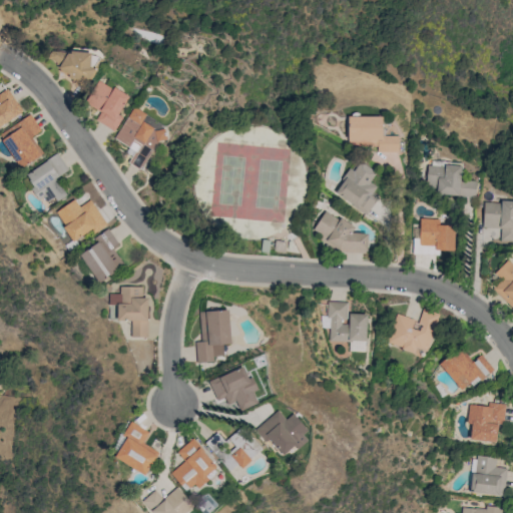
[(50,50),(49,60),(58,61),(57,72),(70,72),(70,84),(88,85),(90,52),(50,50)]
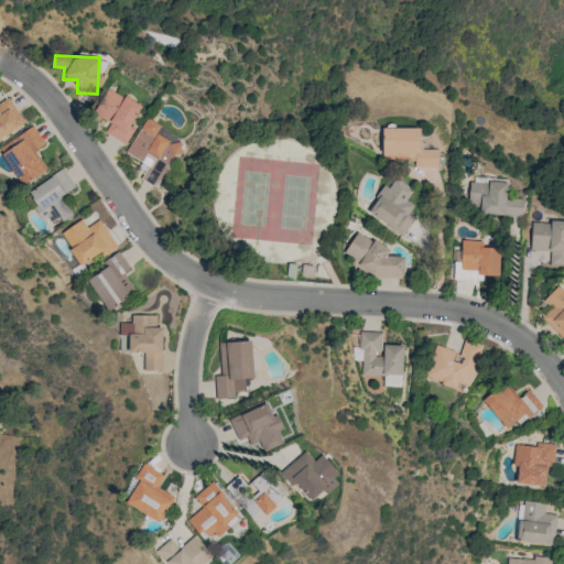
[(127,143),(134,128),(131,127),(141,105),(107,88),(94,114),(110,121),(105,132),(127,143)]
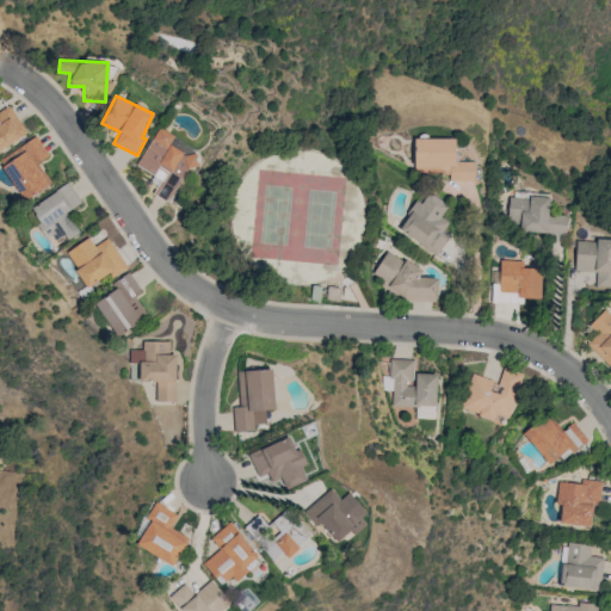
[(10,105),(0,110),(0,149),(26,133),(10,105)]
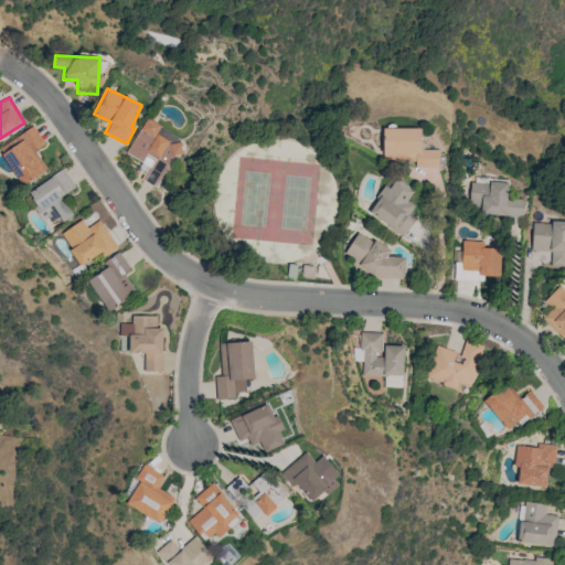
[(126,153),(148,166),(141,179),(157,188),(183,140),(146,119),(126,153)]
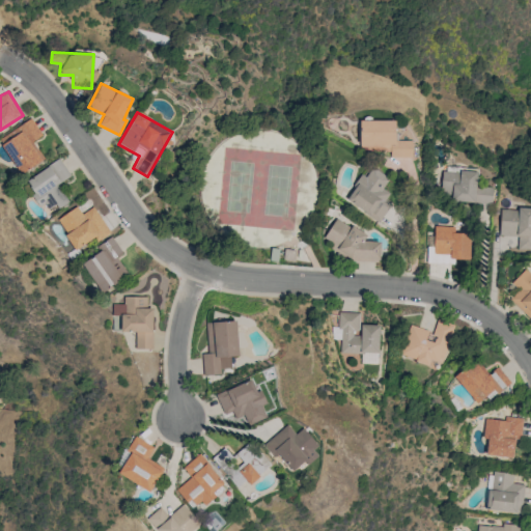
[(43,135),(31,118),(0,138),(0,140),(22,173),(43,160),(30,143),(43,135)]
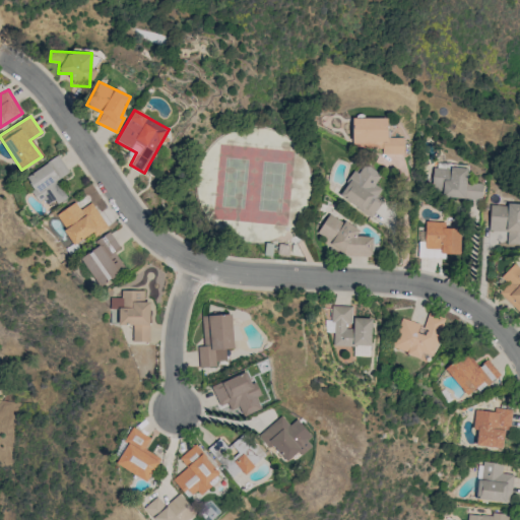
[(387,117),(352,118),(352,146),(382,146),(382,154),(403,153),(403,137),(387,137),(387,117)]
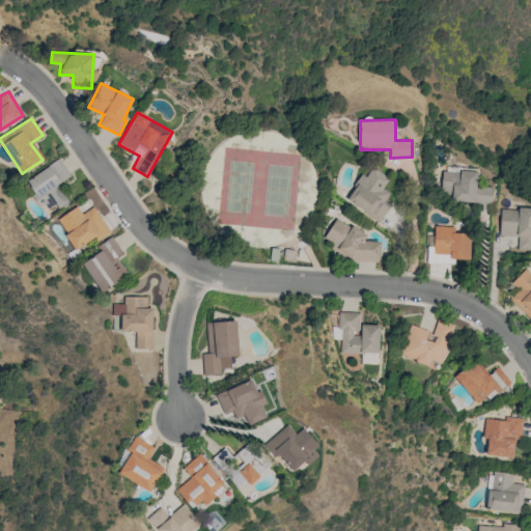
[(71,175),(58,158),(26,182),(47,211),(57,203),(60,207),(68,201),(57,185),(71,175)]
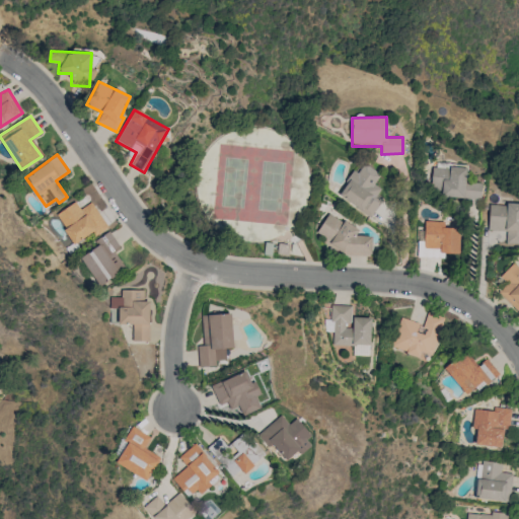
[(338,195),(371,217),(382,200),(376,196),(381,189),(374,183),(380,174),(364,163),(358,172),(354,170),(338,195)]
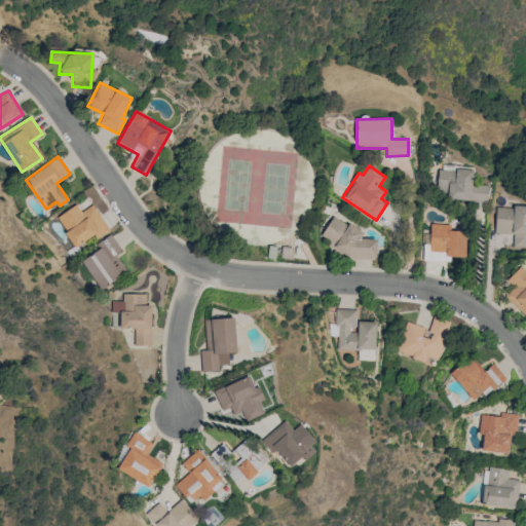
[(488,185),(472,183),(473,171),(438,168),(436,197),(487,201),(488,185)]
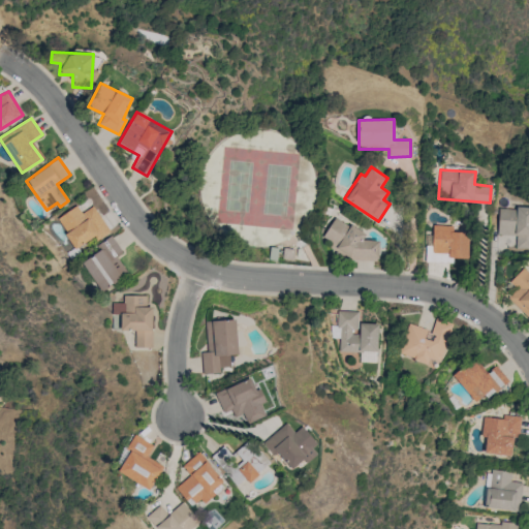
[(56,218),(76,249),(94,238),(96,241),(110,231),(93,206),(82,213),(76,206),(56,218)]
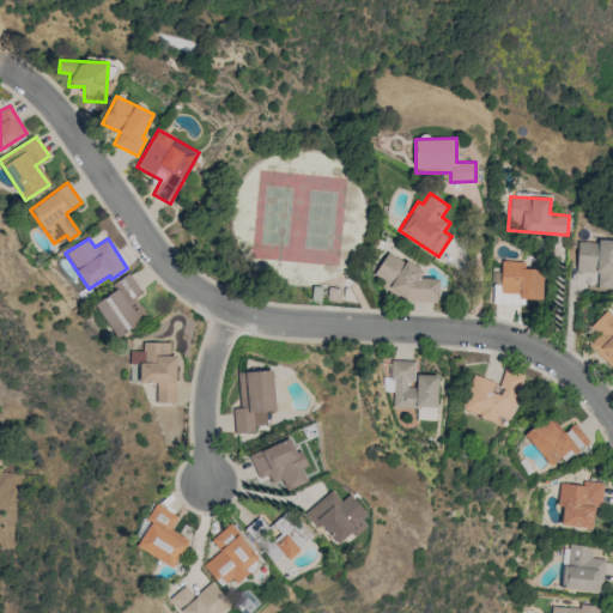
[(612,241),(577,240),(576,272),(598,272),(596,287),(612,287),(612,241)]
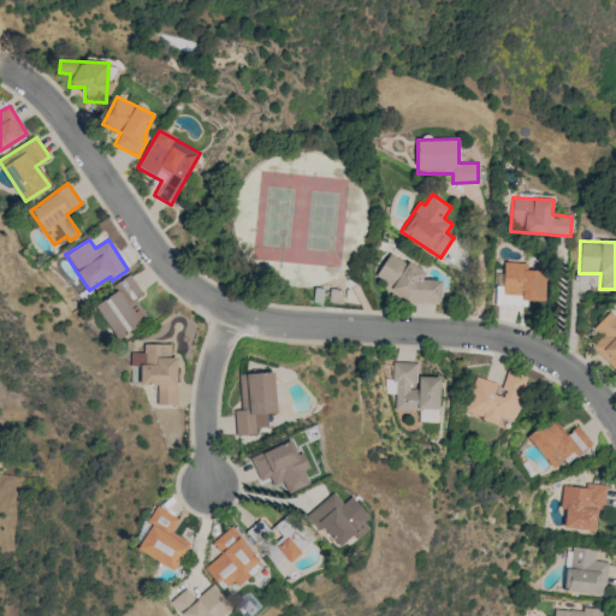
[(442,280),(424,279),(425,271),(409,262),(406,262),(389,253),(375,276),(386,282),(386,290),(400,298),(413,298),(420,303),(437,303),(440,298),(442,280)]
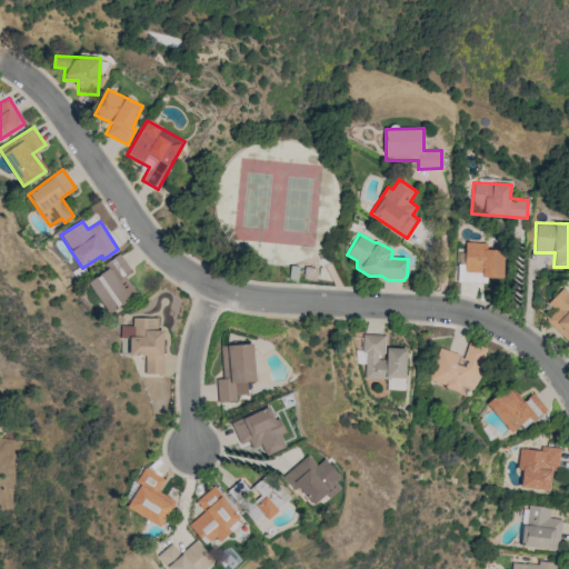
[(487,282),(487,278),(502,278),(503,250),(487,249),(487,242),(465,242),(465,263),(458,263),(457,281),(487,282)]
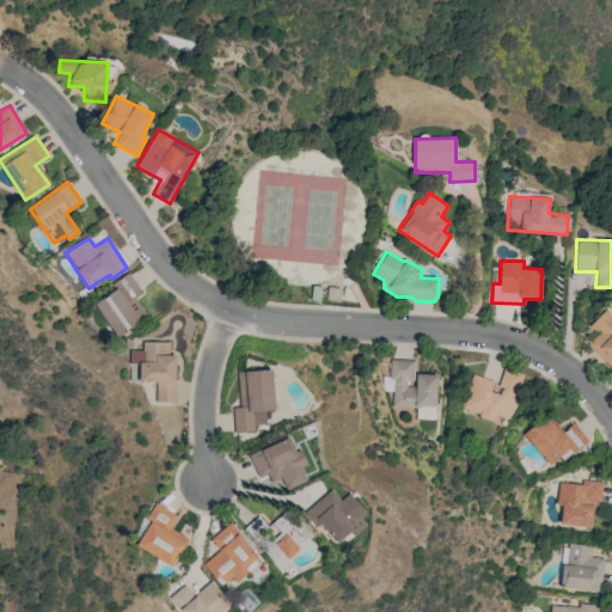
[(141,292),(128,273),(112,283),(116,289),(95,304),(118,337),(148,316),(135,297),(141,292)]
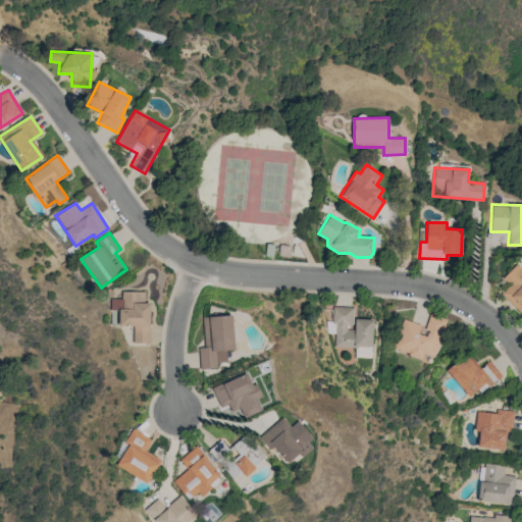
[(520,313),(521,310),(521,266),(518,262),(503,276),(510,285),(502,293),(520,313)]
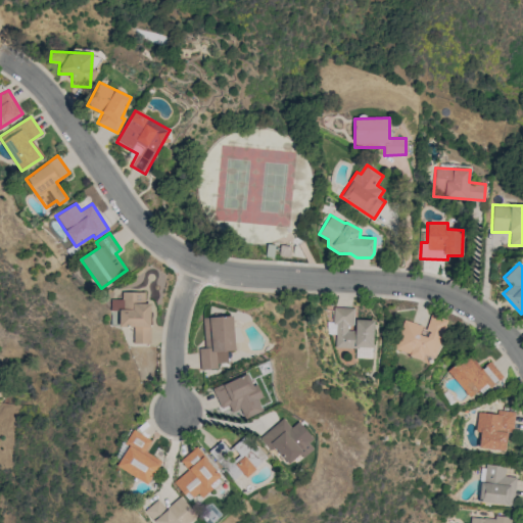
[(145,292),(123,292),(123,299),(111,299),(111,313),(120,313),(120,327),(134,327),(134,343),(150,343),(150,302),(145,302),(145,292)]
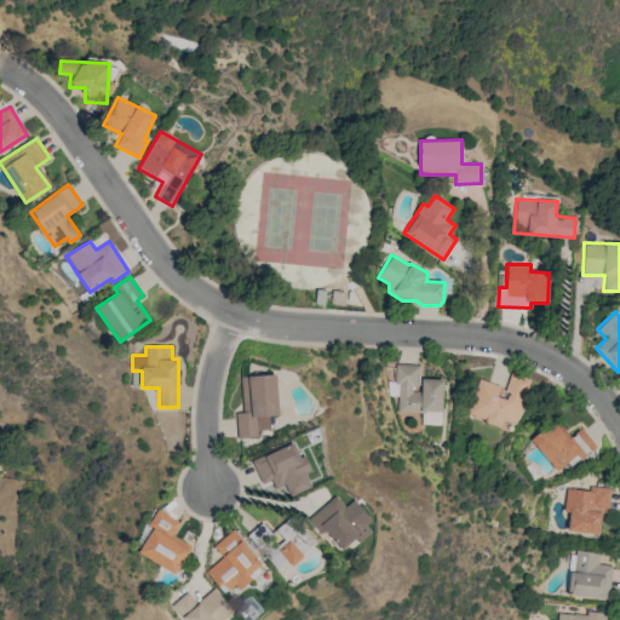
[(468,415),(500,425),(501,419),(517,424),(529,378),(507,372),(504,386),(478,379),(468,415)]
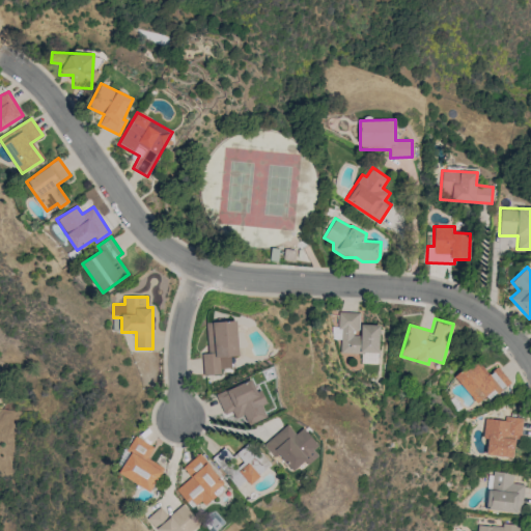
[(206,323),(207,354),(202,354),(203,375),(221,374),(220,368),(231,368),(230,356),(239,356),(236,320),(206,323)]
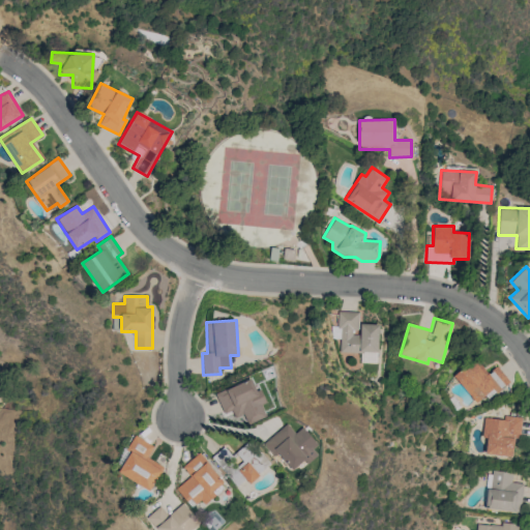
[(493,389),(496,393),(509,382),(497,365),(486,375),(473,360),(454,376),(476,403),(493,389)]
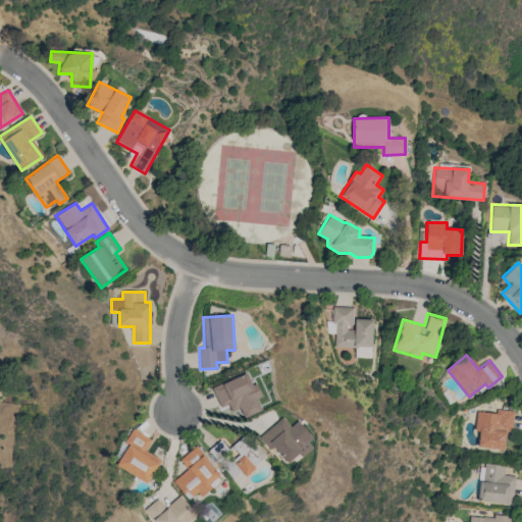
[(220,407),(228,404),(231,411),(241,408),(245,418),(262,410),(257,399),(261,397),(250,371),(212,387),(220,407)]
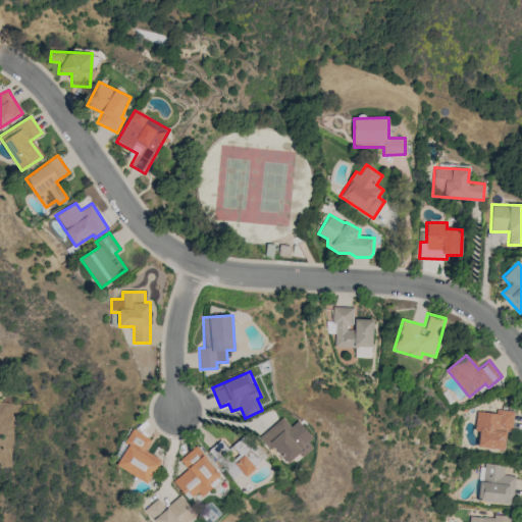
[(514,411),(497,410),(497,413),(476,411),(474,431),(479,432),(478,448),(505,450),(507,431),(512,431),(514,411)]
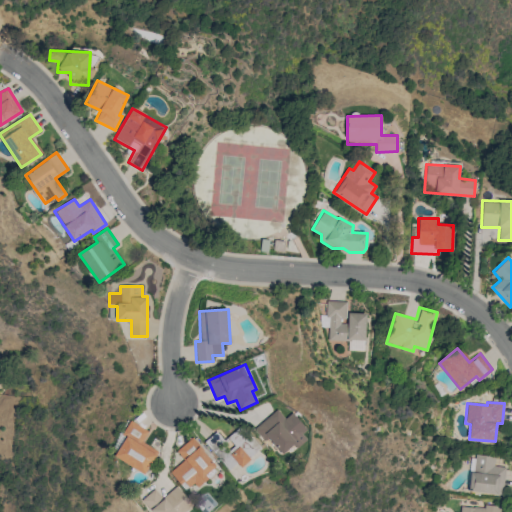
[(269,438),(282,455),(309,437),(292,413),(284,418),(278,410),(254,427),(264,441),(269,438)]
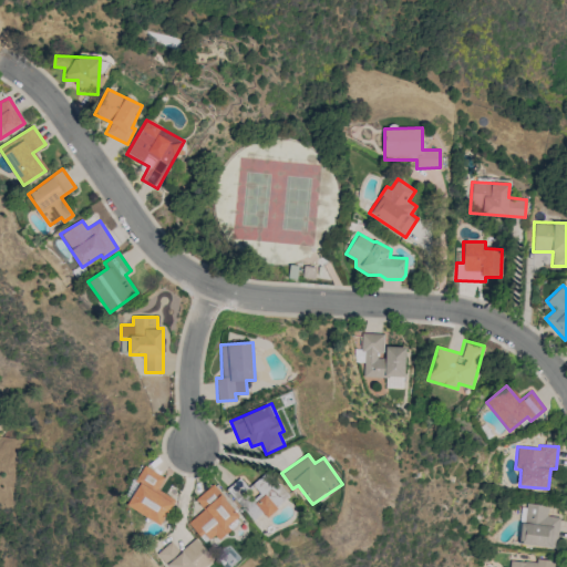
[(164,476),(142,465),(124,506),(162,524),(174,498),(157,491),(164,476)]
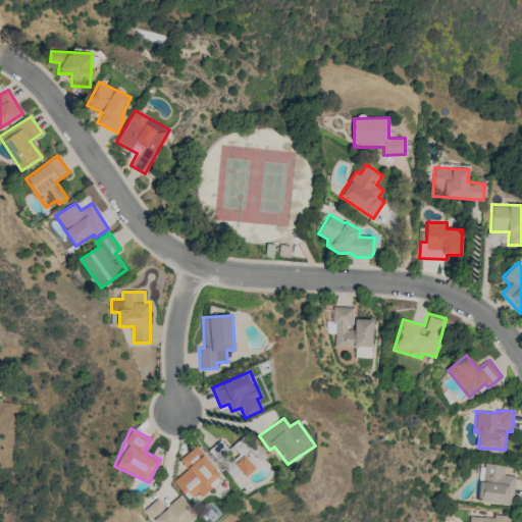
[(244,475),(265,459),(247,434),(225,451),(231,458),(230,459),(244,475)]
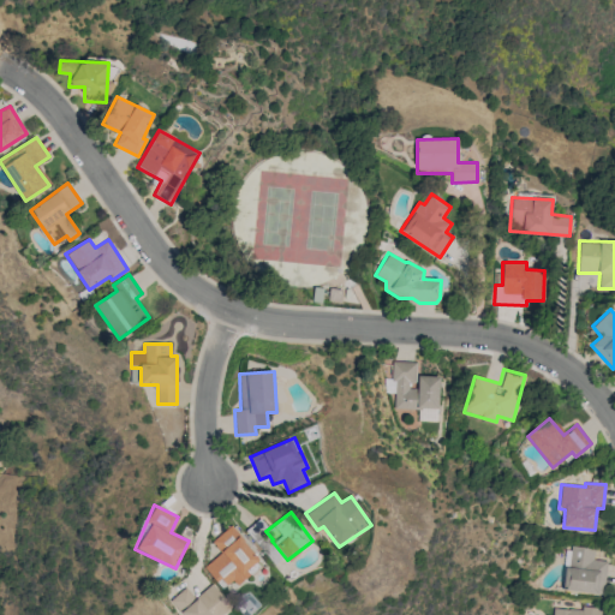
[(220,553),(204,567),(222,589),(233,580),(238,585),(251,574),(248,569),(260,559),(231,525),(212,542),(220,553)]
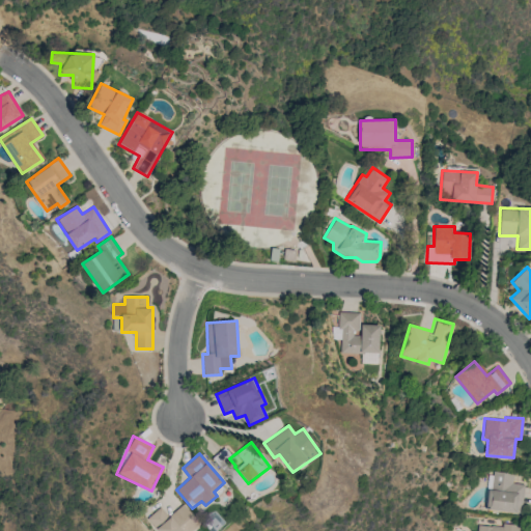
[(521,513),(524,484),(512,483),(513,473),(492,471),(487,510),(521,513)]
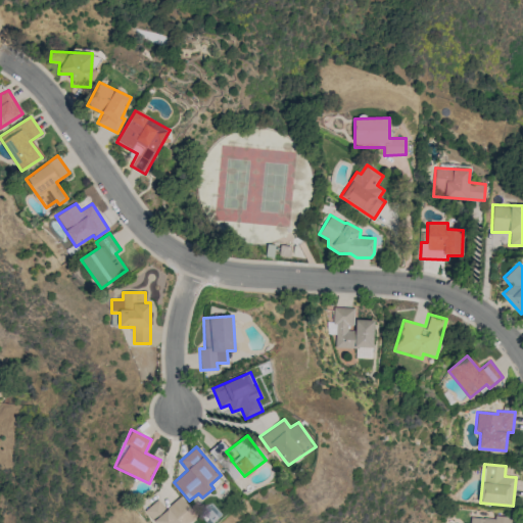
[(155,522),(191,522),(198,517),(180,496),(167,509),(157,500),(144,511),(155,522)]
